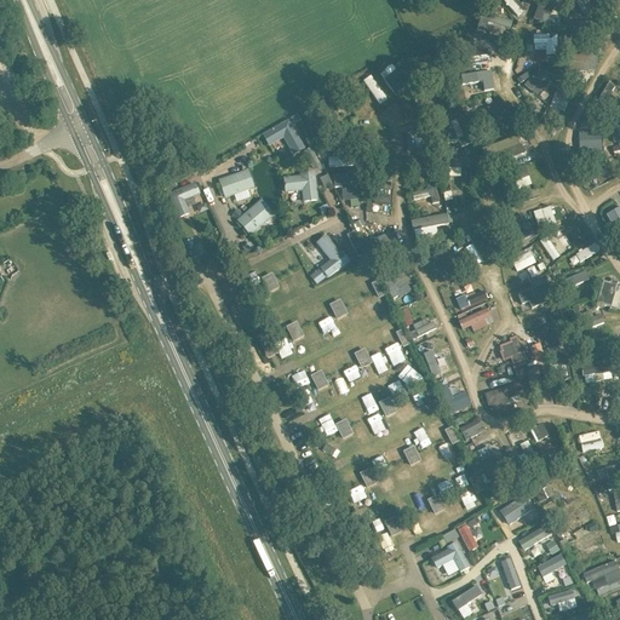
[(520,0),(504,0),(504,1),(517,17),(527,9),(520,0)]
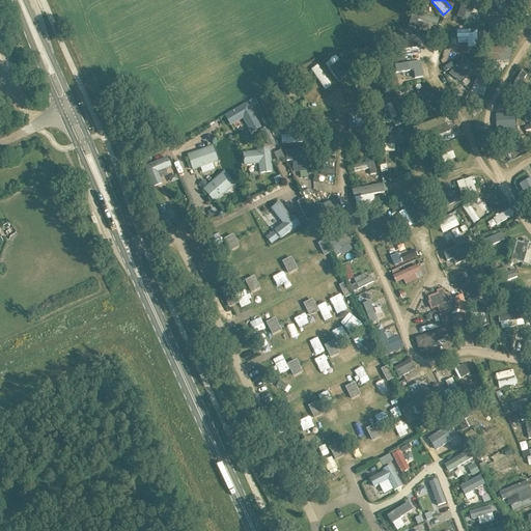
[(469,21),(475,6),(463,1),(456,16),(469,21)]
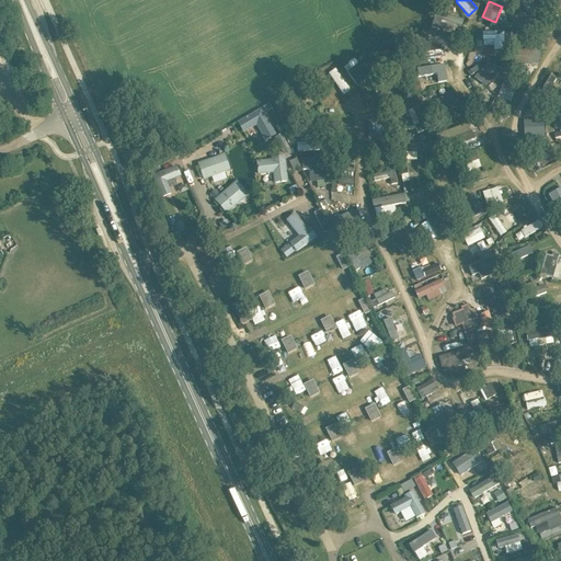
[(441,27),(458,33),(462,19),(445,13),(441,27)]
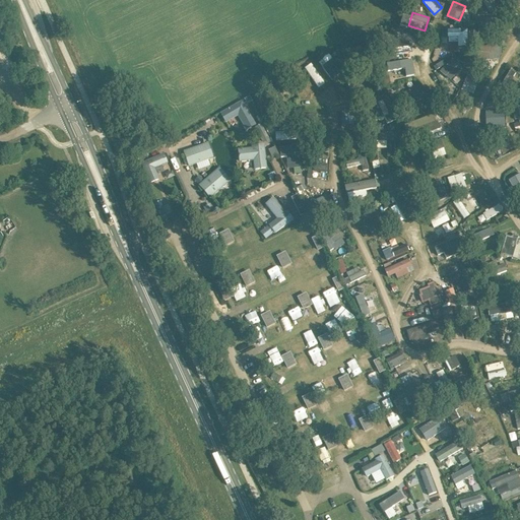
[(495,27),(494,17),(477,19),(478,29),(495,27)]
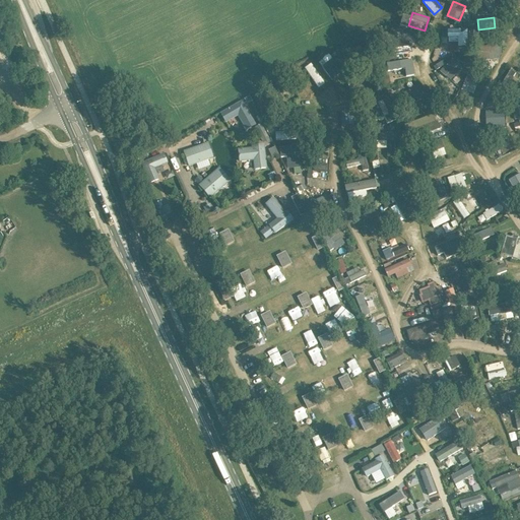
[(468,27),(448,28),(448,43),(458,43),(458,46),(468,46),(468,27)]
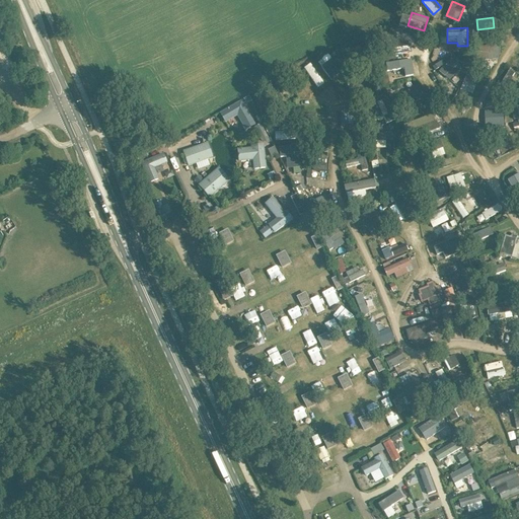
[(454,55),(438,70),(448,80),(464,66),(454,55)]
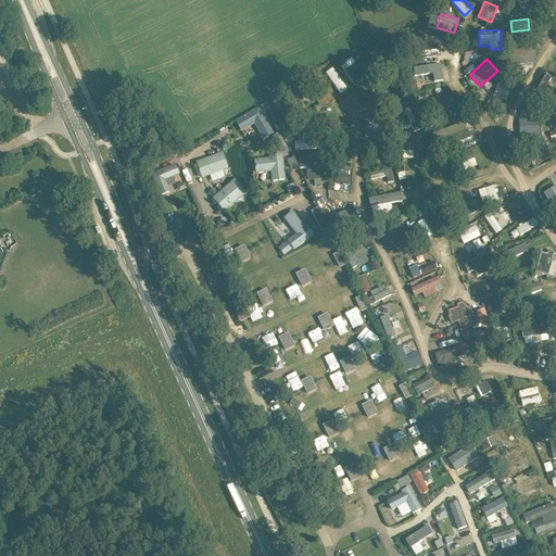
[(355,61),(344,67),(354,85),(366,78),(355,61)]
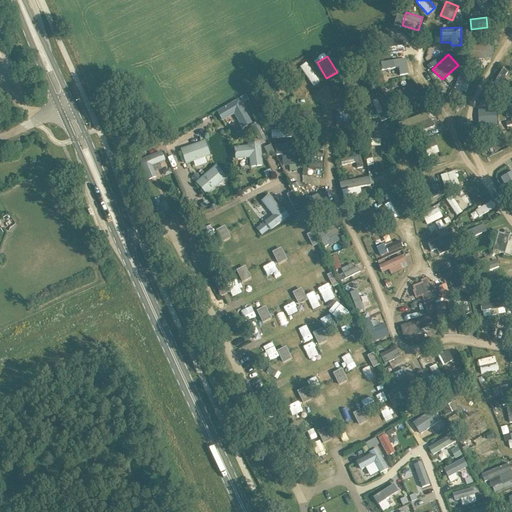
[(388,59),(388,75),(408,75),(407,59),(388,59)]
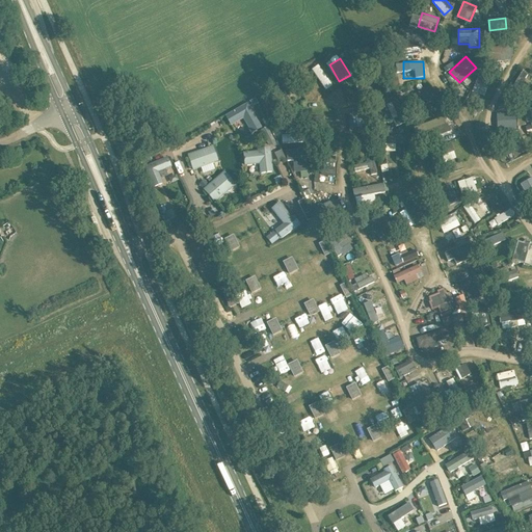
[(446,68),(450,72),(456,65),(452,61),(446,68)]
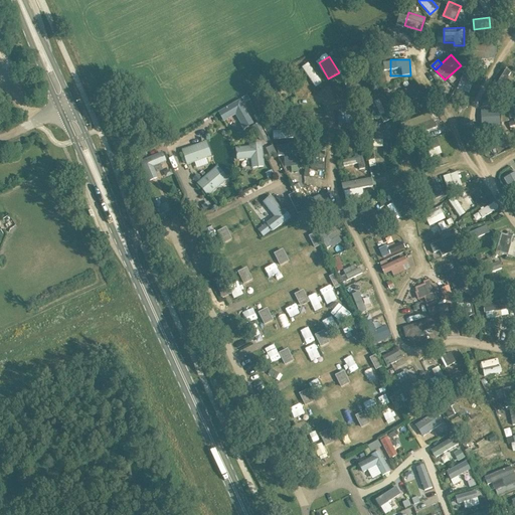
[(469,93),(473,79),(462,75),(457,89),(469,93)]
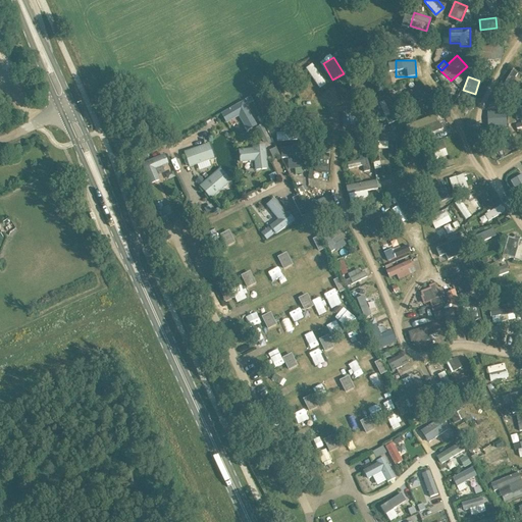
[(323,86),(303,89),(304,97),(324,94),(323,86)]
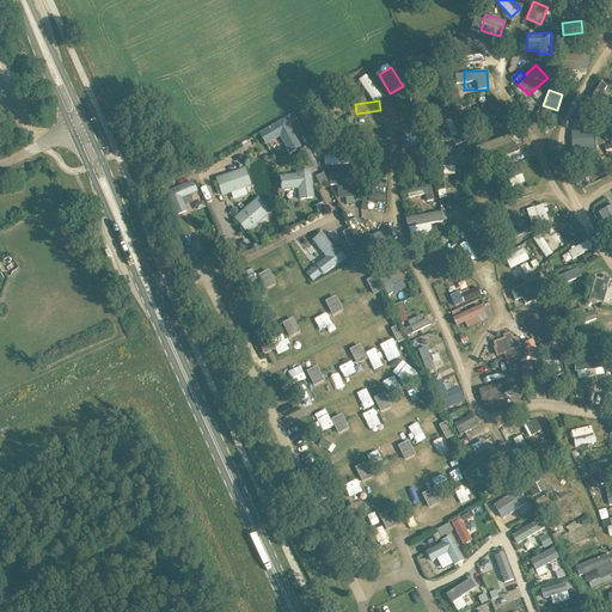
[(287,118),(259,132),(265,144),(281,136),(289,153),(300,147),(287,118)]
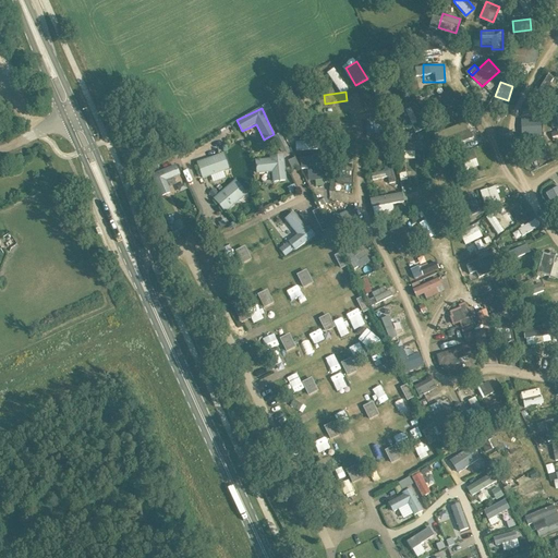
[(288,122),(281,108),(275,110),(281,124),(288,122)]
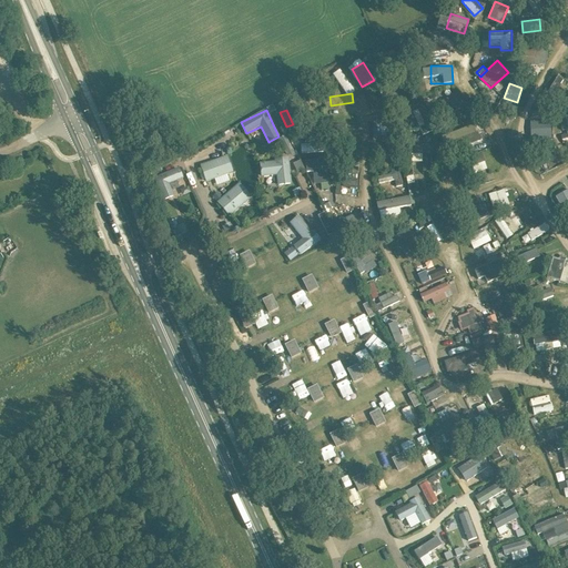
[(418,127),(425,124),(419,110),(413,112),(418,127)]
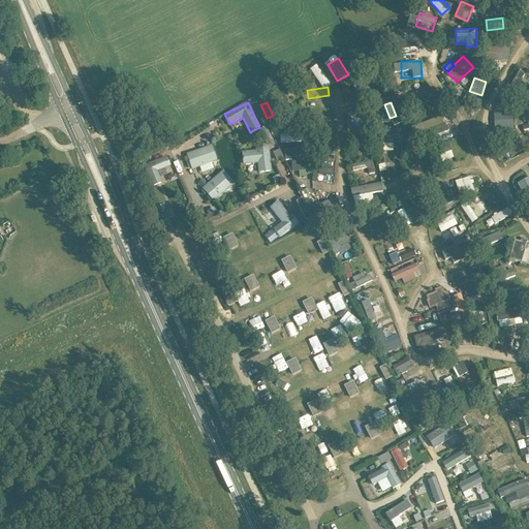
[(347,126),(358,127),(359,109),(348,107),(347,126)]
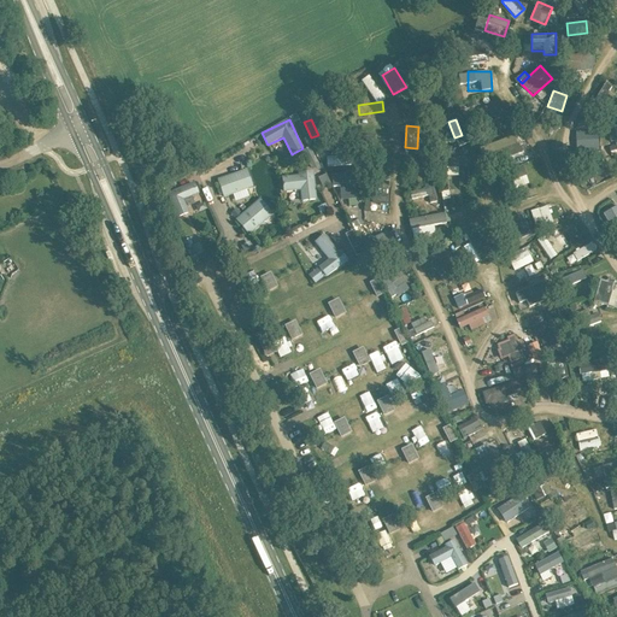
[(575,131),(575,150),(598,150),(599,131),(575,131)]
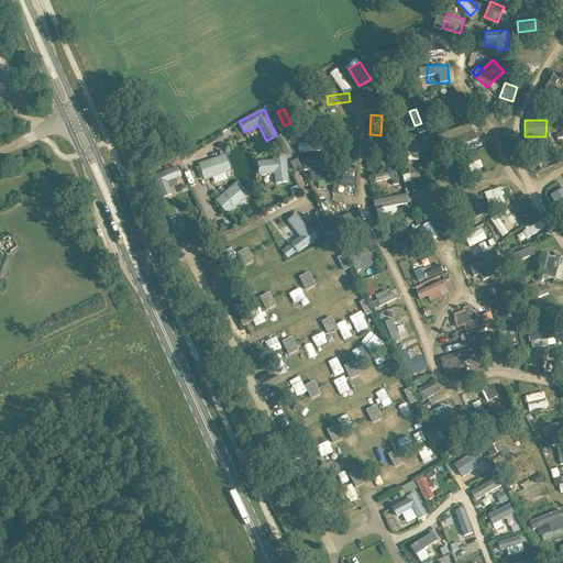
[(485,135),(468,142),(471,151),(488,144),(485,135)]
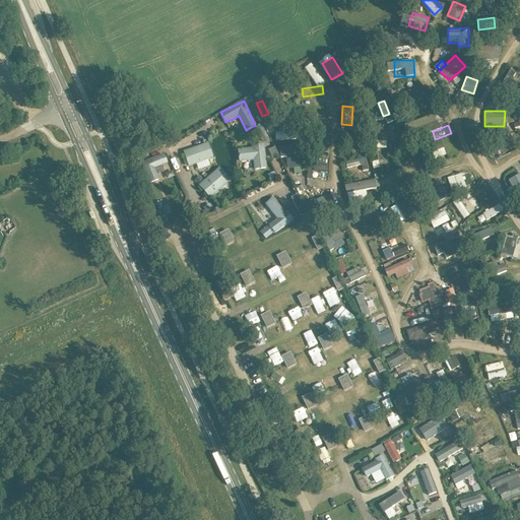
[(395,156),(394,132),(377,132),(377,148),(387,147),(387,156),(395,156)]
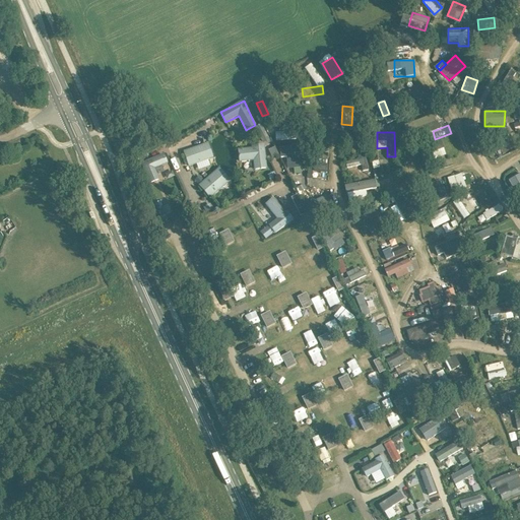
[(210,165),(208,159),(214,157),(208,142),(183,151),(189,167),(197,164),(199,170),(210,165)]
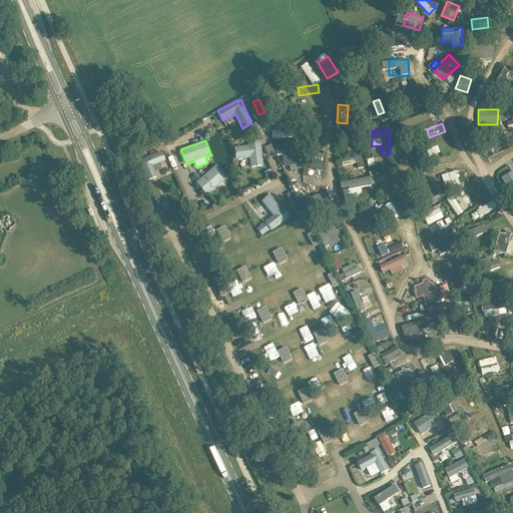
[(267,154),(283,153),(284,166),(297,165),(295,143),(266,145),(267,154)]
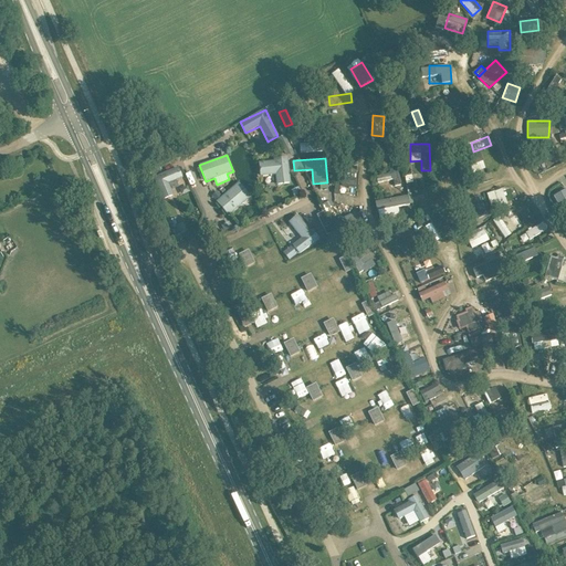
[(287,181),(284,159),(255,164),(257,177),(273,175),(274,184),(287,181)]
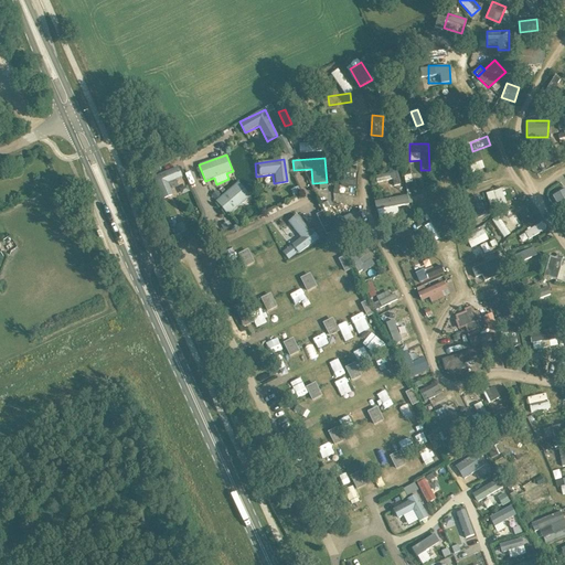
[(469,164),(472,172),(484,168),(481,160),(469,164)]
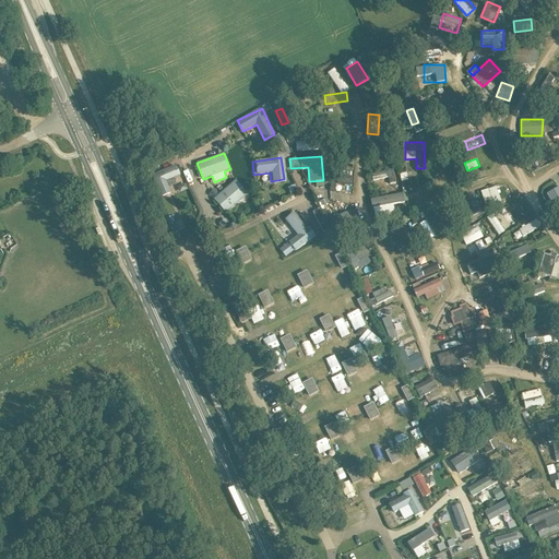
[(165,197),(173,193),(167,180),(180,175),(176,164),(155,171),(165,197)]
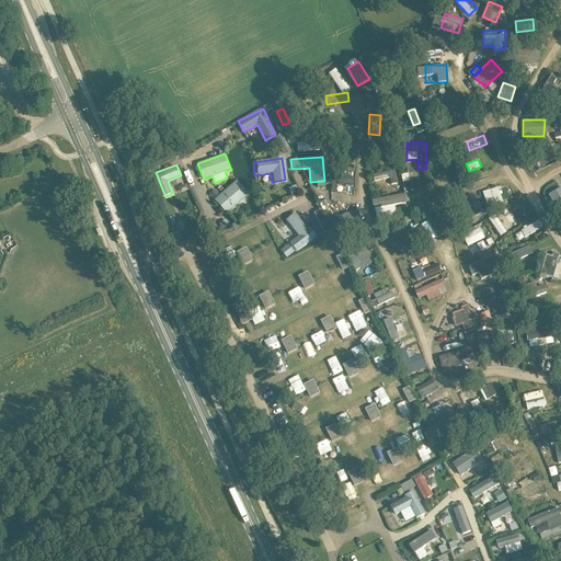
[(381,184),(397,183),(396,171),(374,172),(374,182),(381,181),(381,184)]
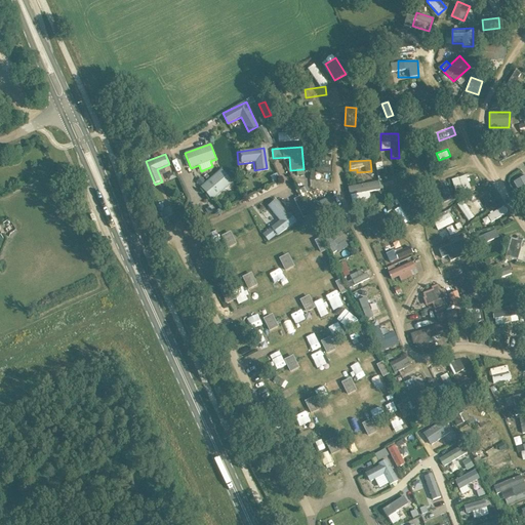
[(212,200),(233,182),(221,168),(201,186),(212,200)]
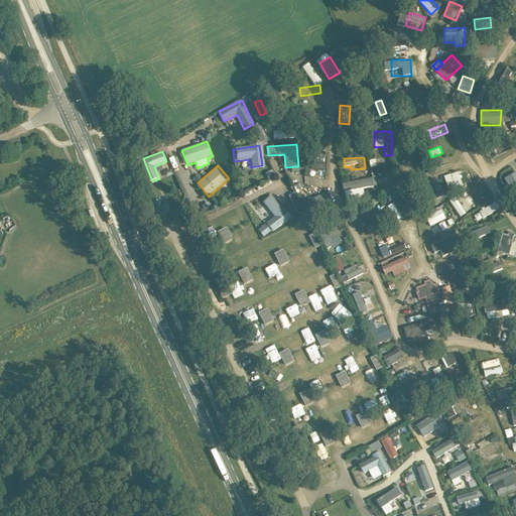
[(458,171),(443,176),(448,191),(464,185),(458,171)]
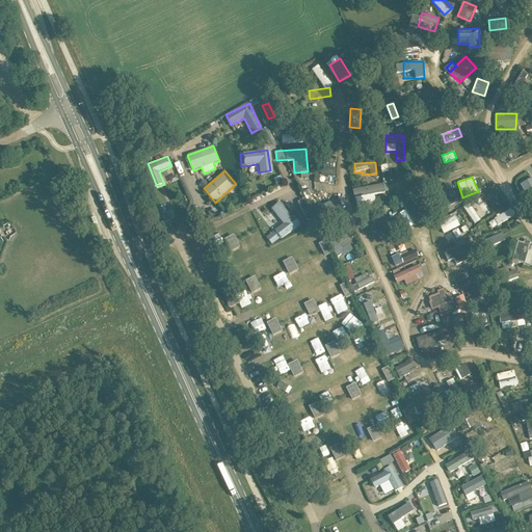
[(531,178),(522,182),(530,205),(531,204),(531,178)]
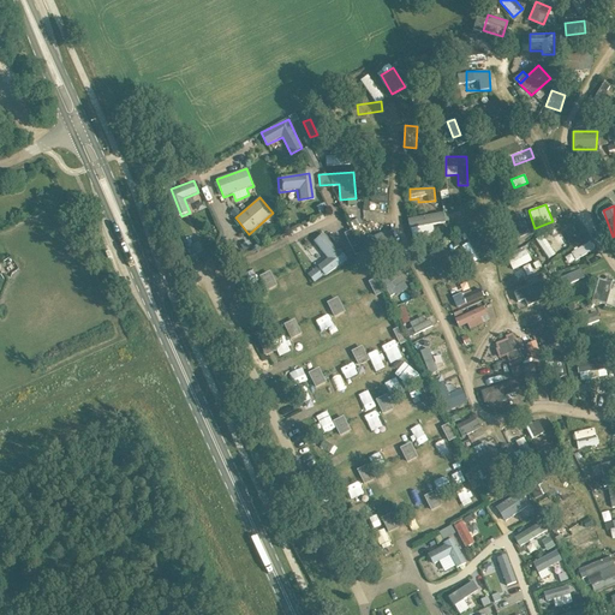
[(230,213),(234,218),(240,214),(236,208),(230,213)]
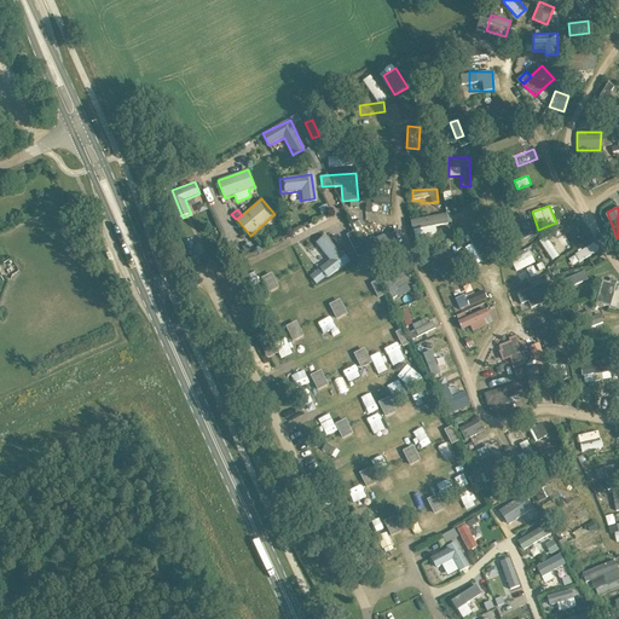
[(435,224),(447,221),(446,213),(411,221),(415,239),(438,233),(435,224)]
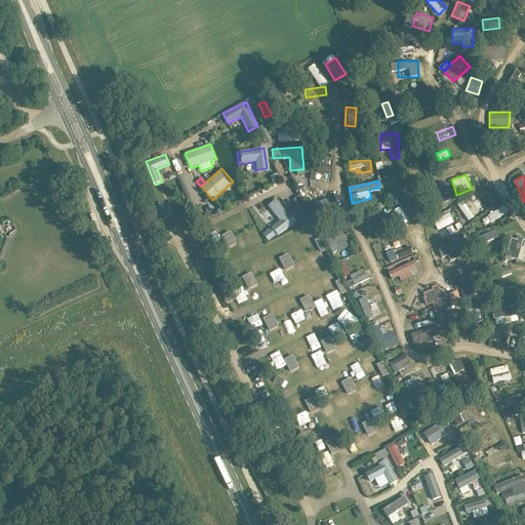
[(407,194),(397,198),(400,207),(396,209),(401,225),(416,218),(407,194)]
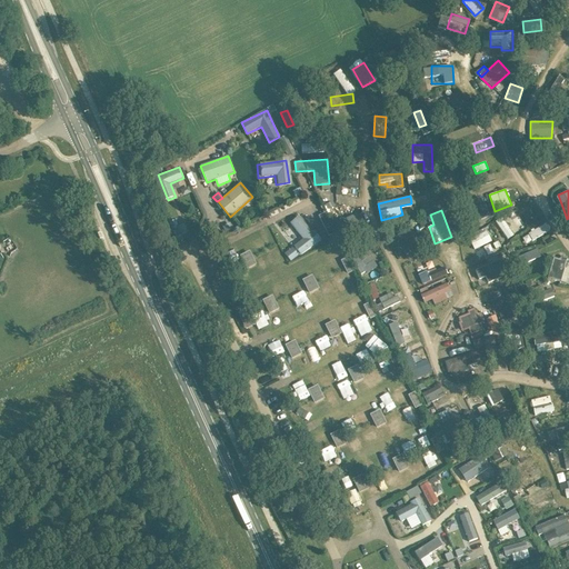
[(347,220),(331,225),(327,212),(320,215),(328,237),(350,229),(347,220)]
